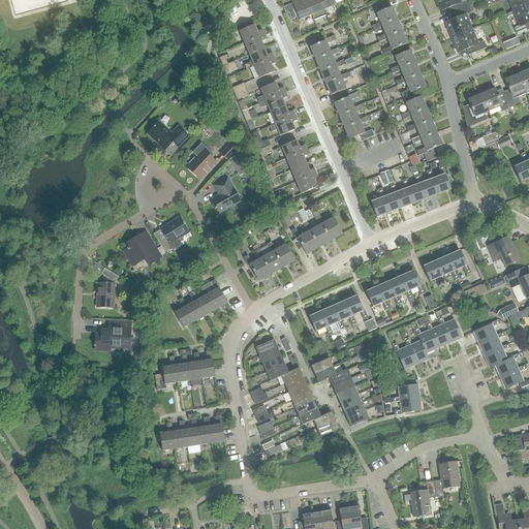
[(300,21),(311,16),(305,0),(296,0),(291,2),(292,4),(282,7),(285,14),(288,13),(290,20),(298,18),(300,21)]
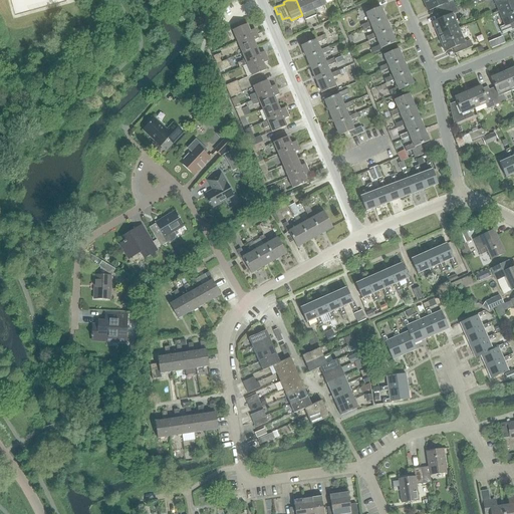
[(314,10),(310,0),(296,0),(302,15),(305,20),(316,15),(314,10)]
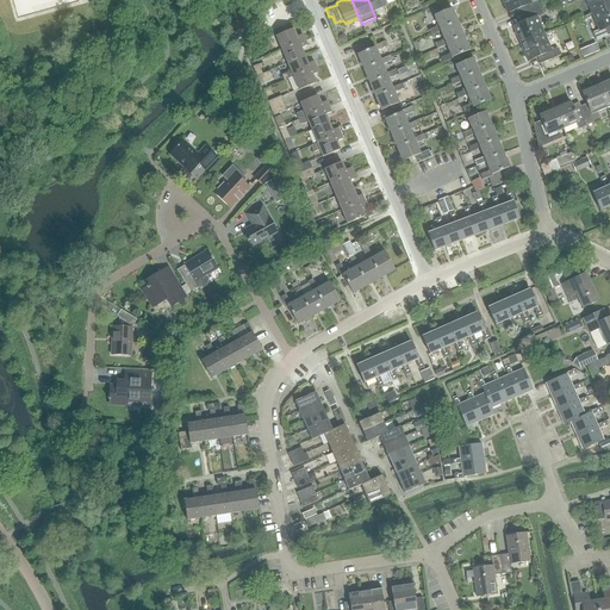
[(387,6),(385,1),(384,0),(368,0),(373,12),(387,6)]
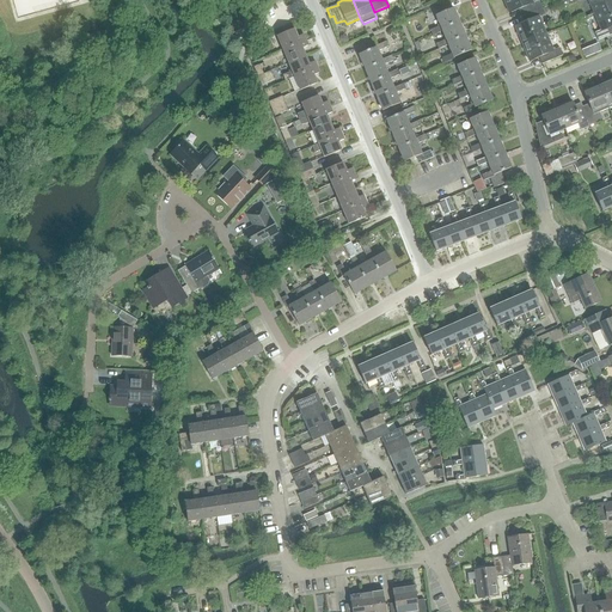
[(518,8),(521,16),(542,7),(538,0),(502,0),(508,13),(518,8)]
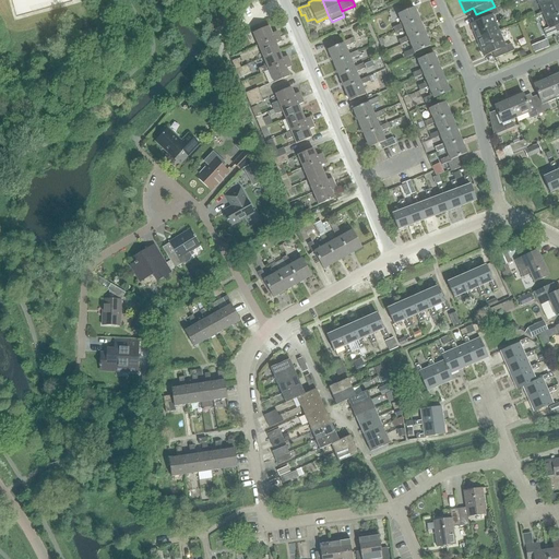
[(558,0),(537,0),(543,12),(558,4),(558,0)]
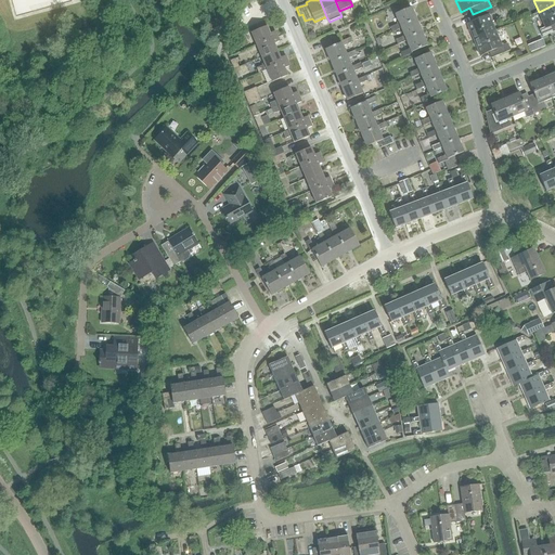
[(554,4),(539,12),(545,27),(539,30),(542,37),(554,30),(554,4)]
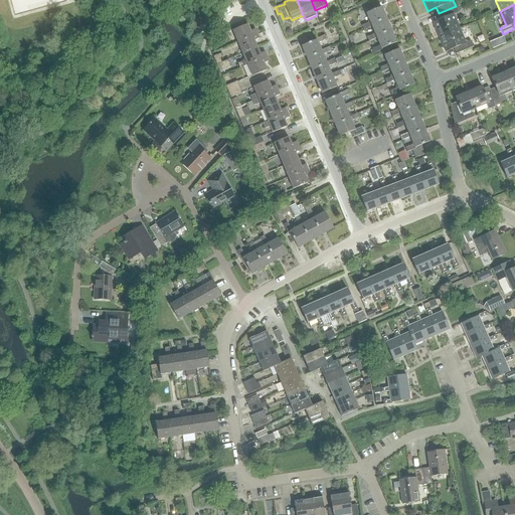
[(433,22),(439,37),(459,29),(453,14),(459,12),(456,6),(439,13),(441,19),(433,22)]
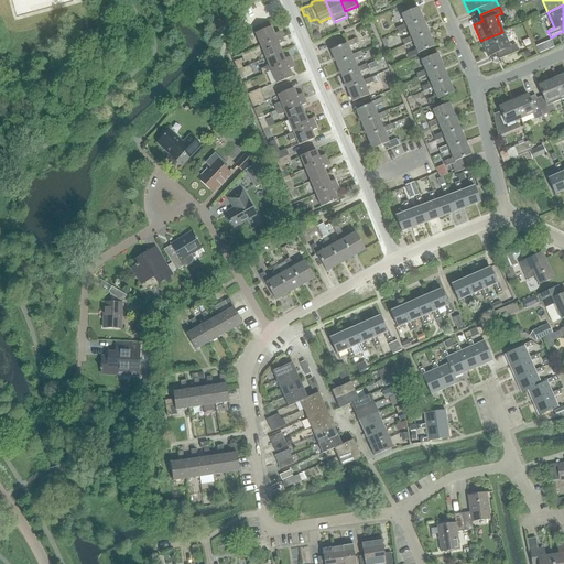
[(408,30),(423,23),(416,8),(401,14),(405,25),(397,29),(399,33),(408,30)]
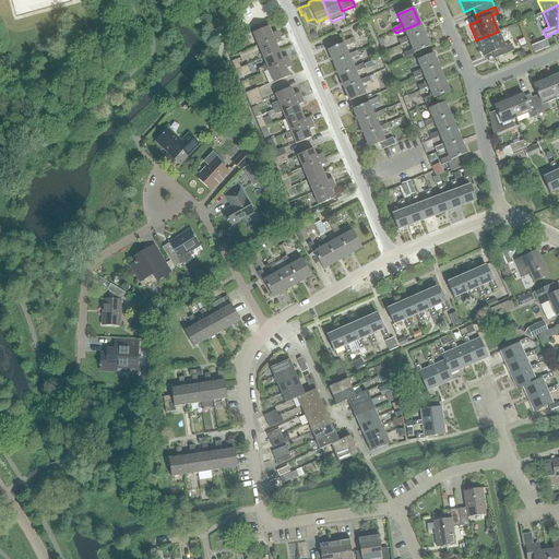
[(223,26),(219,18),(207,22),(211,31),(223,26)]
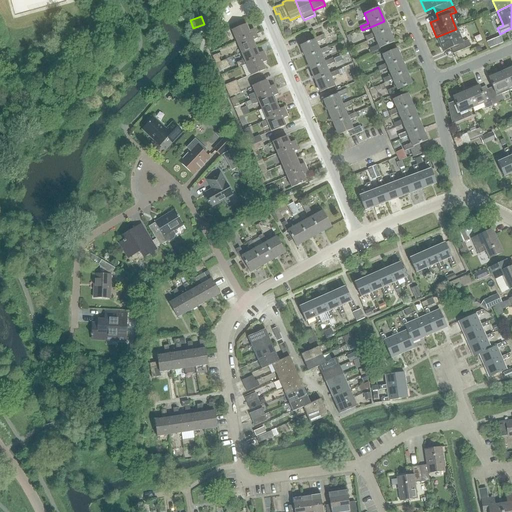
[(367,42),(375,38),(389,32),(384,21),(370,27),(373,34),(365,37),(367,42)]
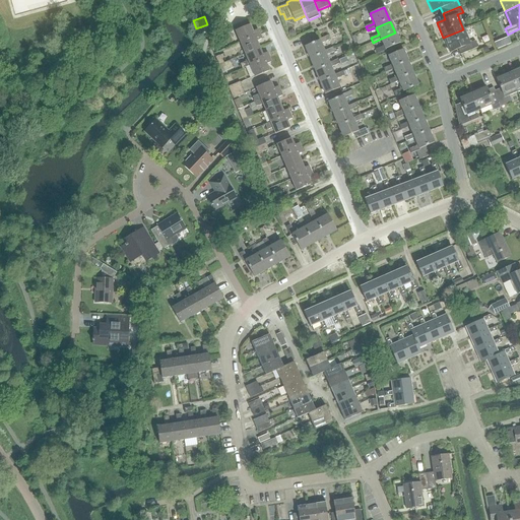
[(240,43),(259,35),(257,29),(252,31),(249,24),(235,30),(240,43)]
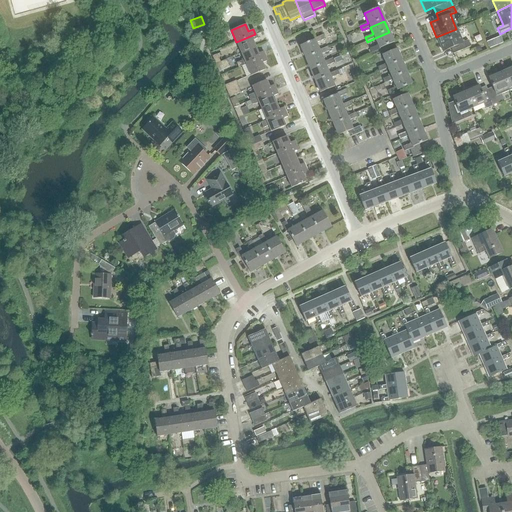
[(462,42),(456,29),(436,37),(442,51),(450,47),(453,53),(470,46),(467,40),(462,42)]
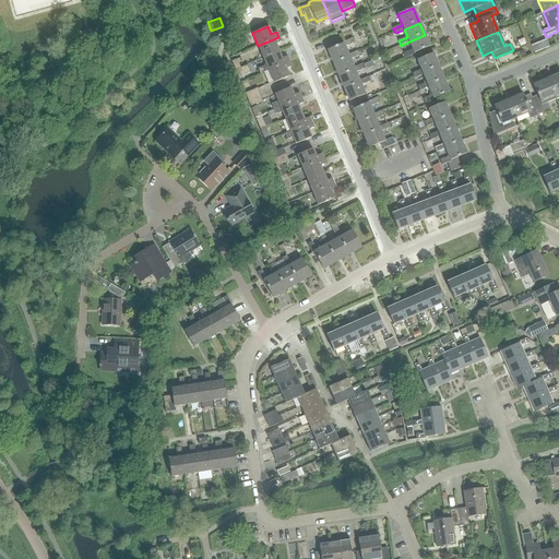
[(425,35),(409,42),(413,50),(404,54),(406,59),(416,55),(416,52),(430,46),(425,35)]
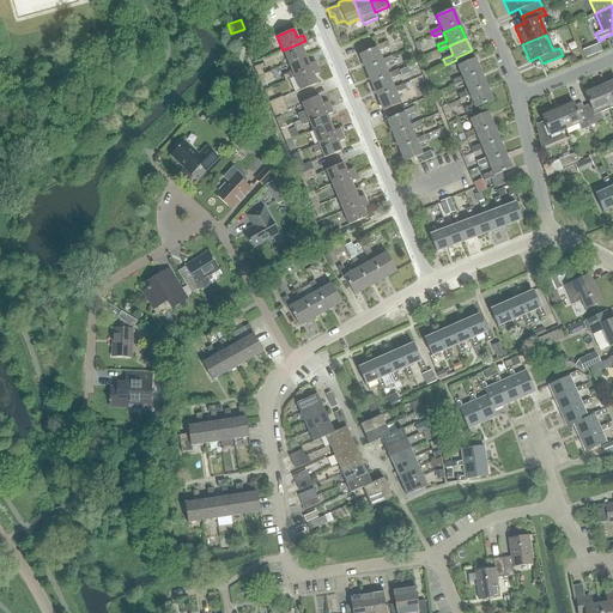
[(283,50),(289,64),(305,56),(302,49),(308,46),(305,41),(283,50)]
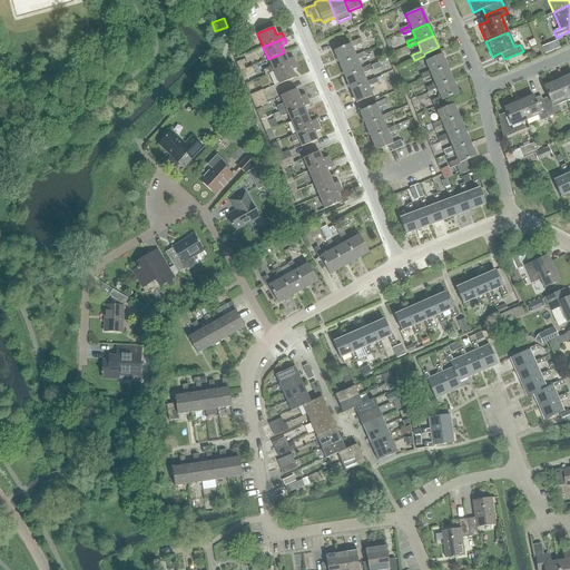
[(334,51),(338,64),(355,56),(352,48),(361,43),(359,39),(350,43),(350,45),(334,51)]
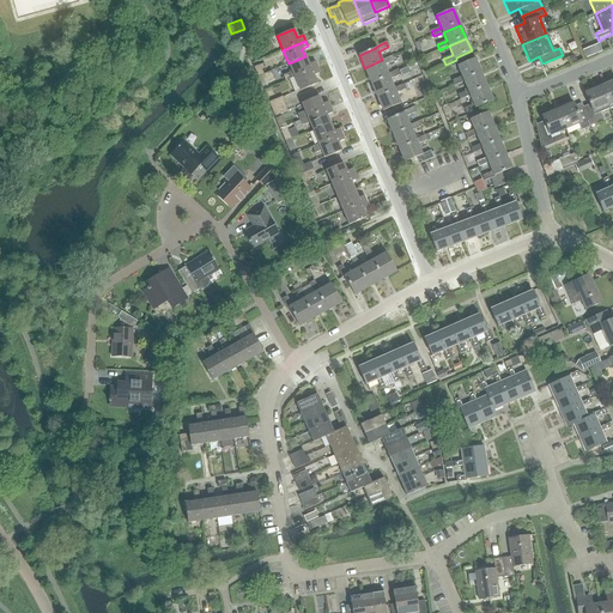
[(255,55),(252,46),(246,48),(249,58),(255,55)]
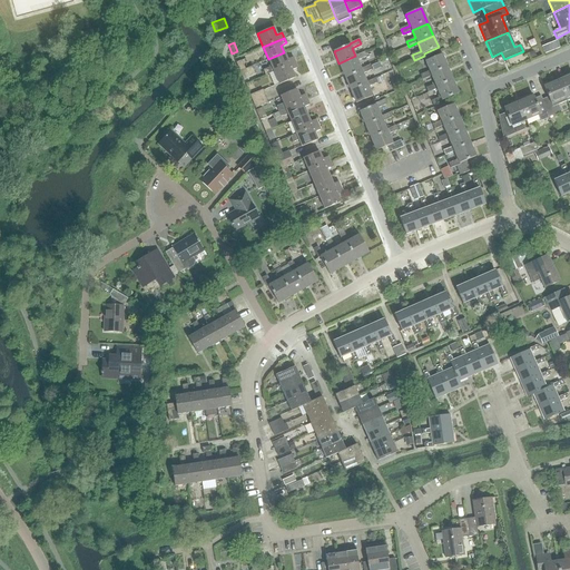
[(537,57),(533,51),(528,53),(530,60),(537,57)]
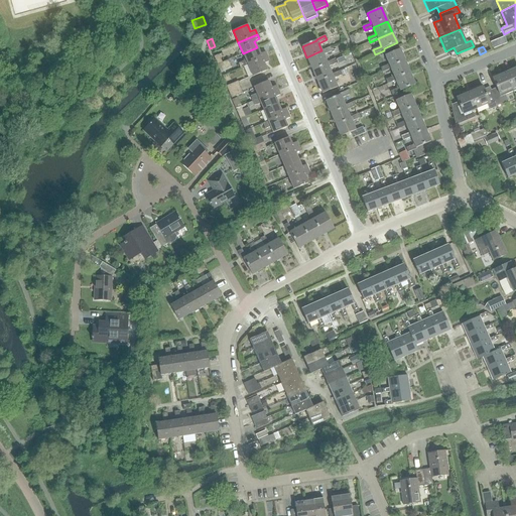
[(243,53),(245,59),(238,63),(240,68),(247,65),(248,66),(267,56),(265,52),(260,54),(257,47),(243,53)]
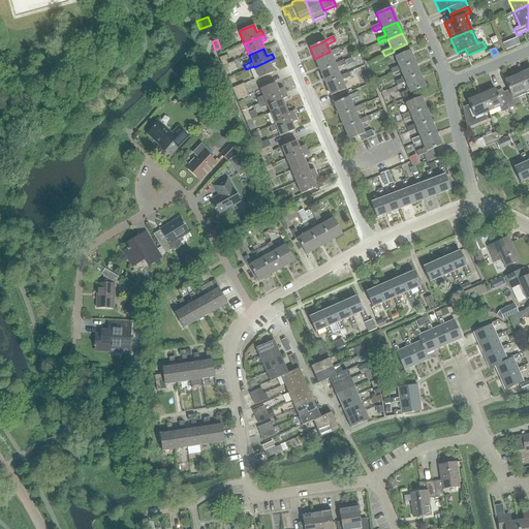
[(338,49),(330,52),(314,59),(319,70),(335,64),(332,56),(340,53),(338,49)]
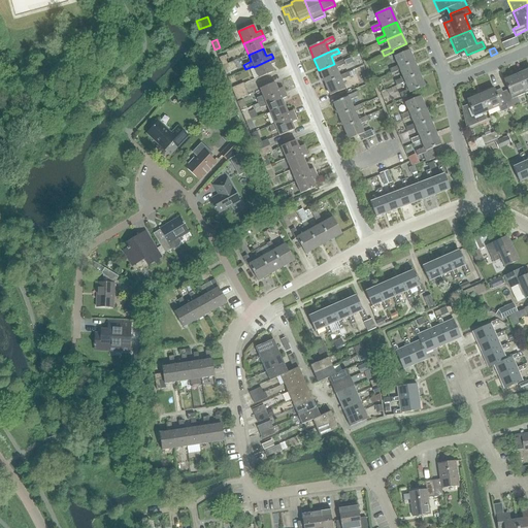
[(392,73),(400,70),(415,64),(409,51),(394,57),(398,66),(390,69),(392,73)]
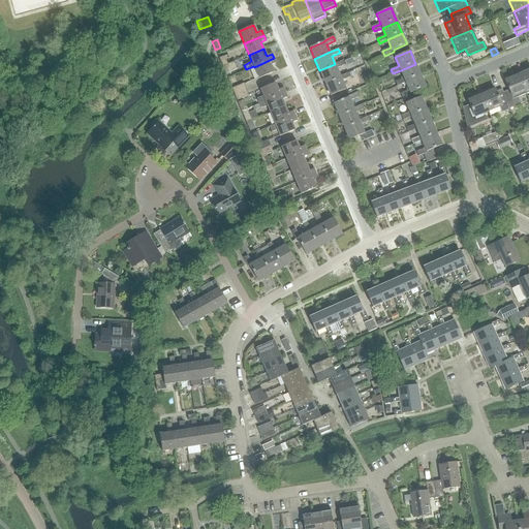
[(224,56),(219,58),(222,66),(227,64),(224,56)]
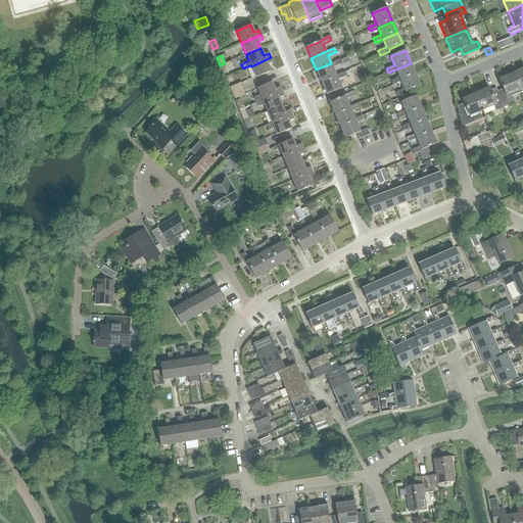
[(273,62),(271,57),(251,66),(255,78),(271,72),(268,64),(273,62)]
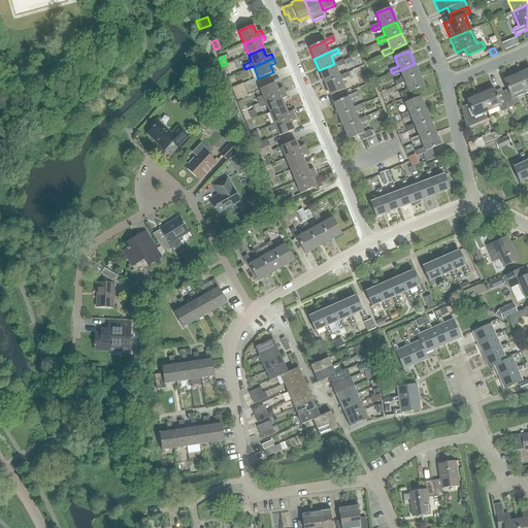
[(319,70),(324,81),(339,75),(336,68),(344,65),(342,60),(334,64),(319,70)]
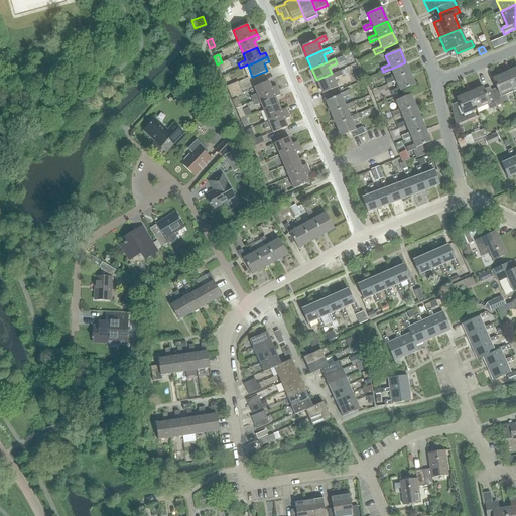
[(388,84),(396,81),(410,75),(405,62),(391,69),(394,77),(386,80),(388,84)]
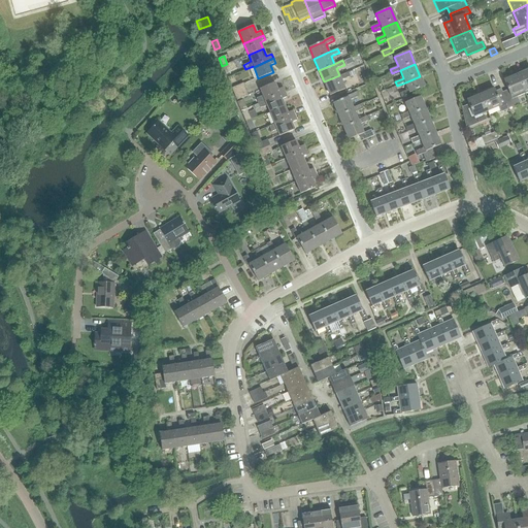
[(527,69),(518,74),(524,91),(527,89),(527,69)]
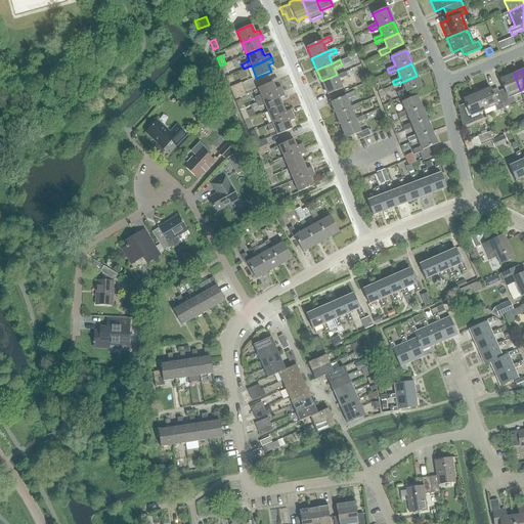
[(345,72),(337,75),(321,81),(328,95),(342,89),(338,80),(347,76),(345,72)]
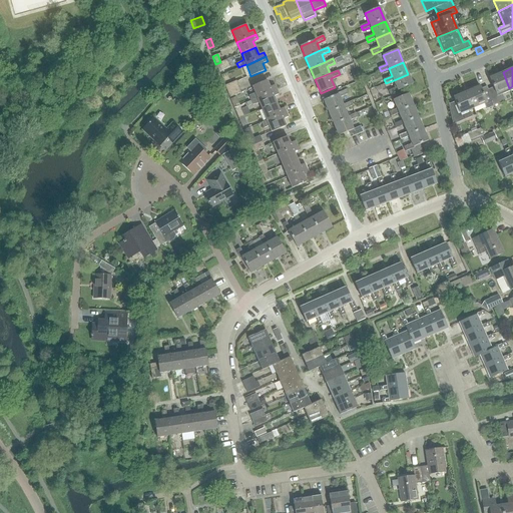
[(509,88),(503,72),(489,78),(494,89),(489,91),(495,106),(505,101),(501,94),(510,90),(509,88)]
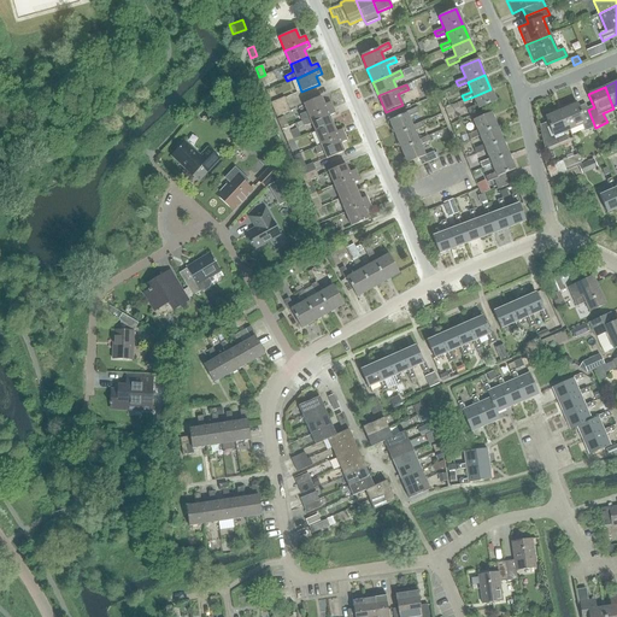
[(491,89),(474,97),(477,105),(468,109),(471,115),(482,110),(481,109),(497,103),(491,89)]
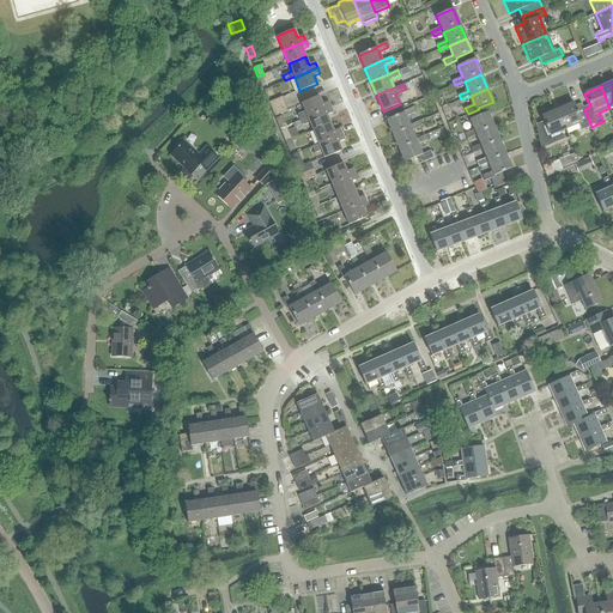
[(283,96),(268,102),(272,110),(285,103),(283,96)]
